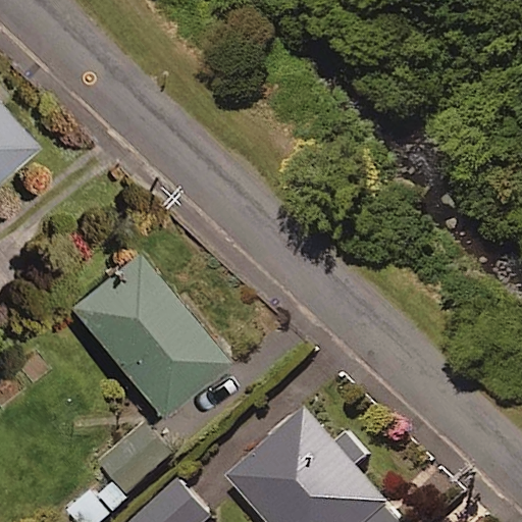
[(0,159),(30,132),(0,100),(0,159)]
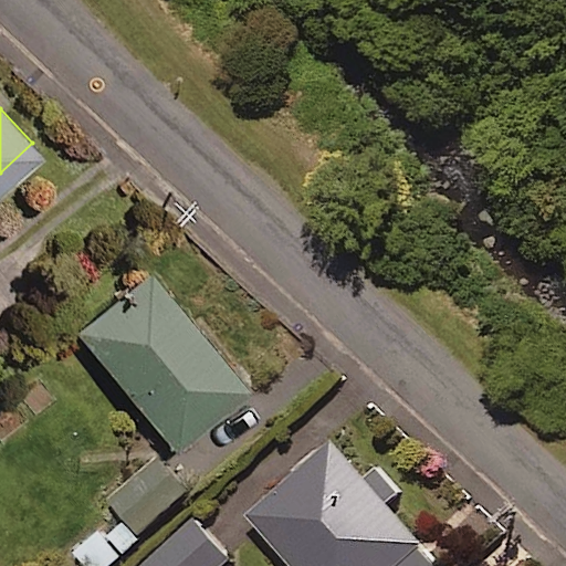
[(241,378),(143,261),(70,323),(168,440),(241,378)]
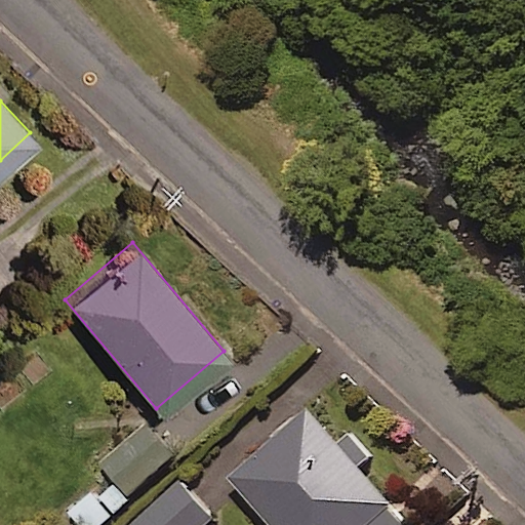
[(338,441),(308,405),(230,473),(275,524),(402,524),(408,520),(357,461),(368,451),(351,431),(338,441)]
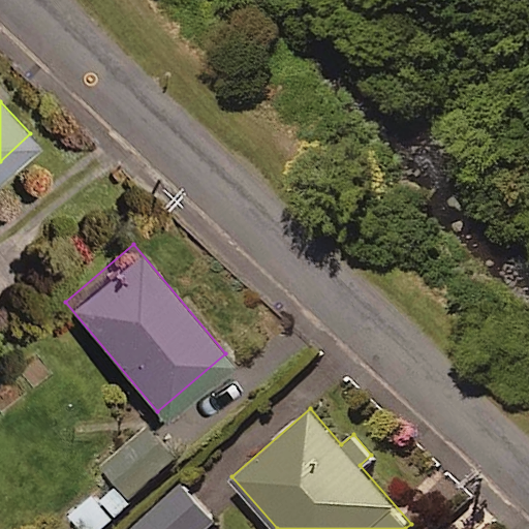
[(176,455),(147,422),(101,462),(130,495),(176,455)]
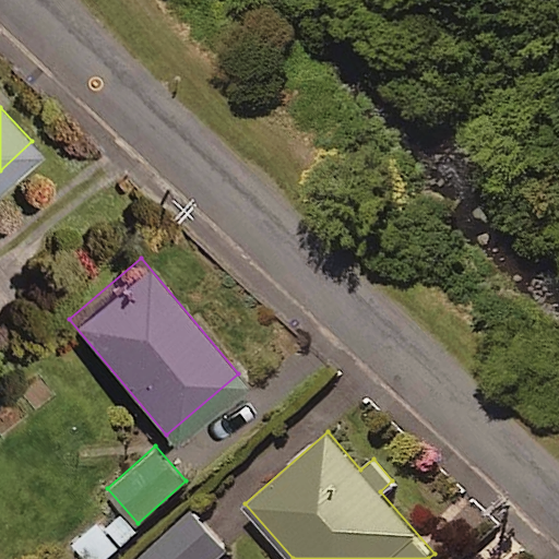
[(214,558),(227,547),(190,509),(139,558),(214,558)]
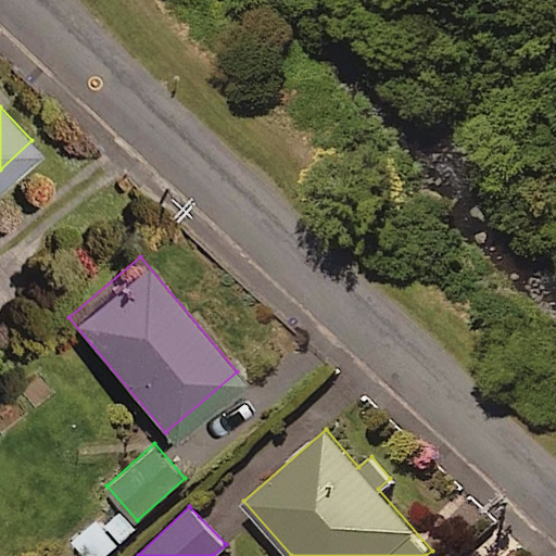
[(103,555),(135,528),(117,508),(101,523),(98,518),(76,538),(92,555),(103,555)]
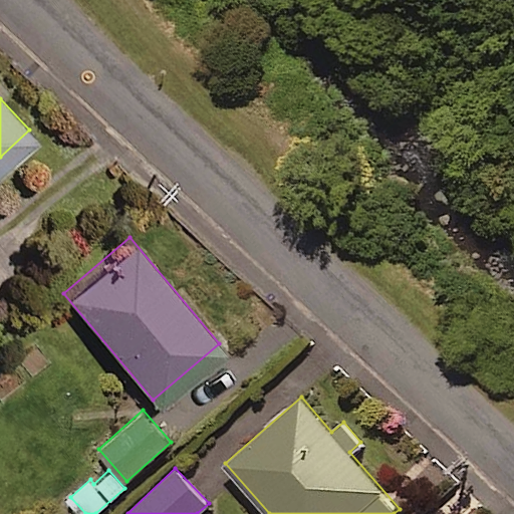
All buildings are outlined.
